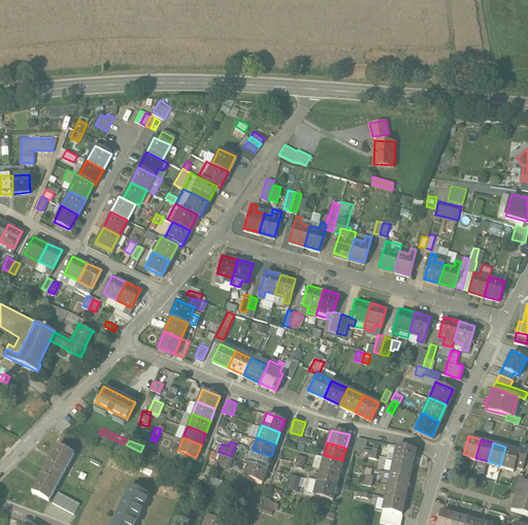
[(73,453),(58,444),(46,465),(62,474),(73,453)]
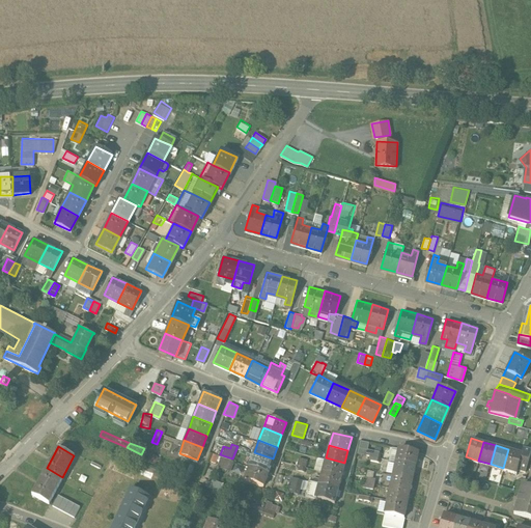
[(418,451),(399,447),(396,460),(415,464),(418,451)]
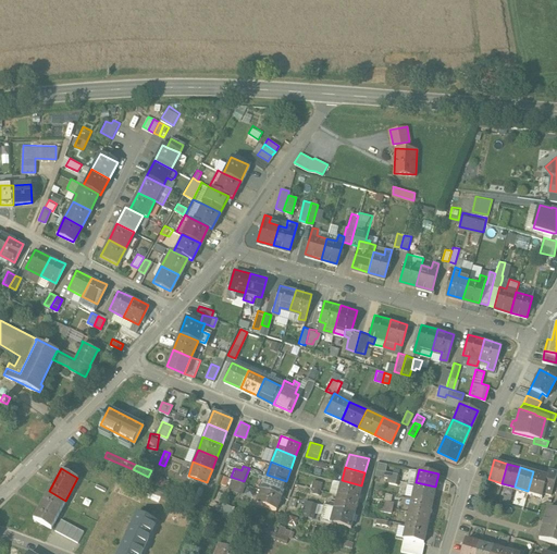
[(547,475),(533,471),(528,491),(542,495),(543,490),(552,493),(556,472),(556,471),(548,469),(547,475)]
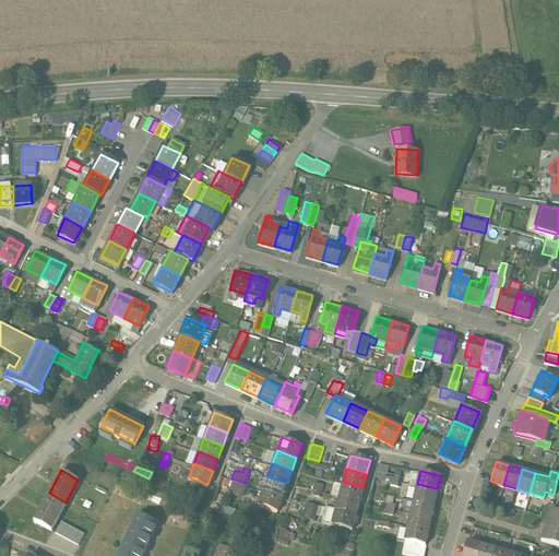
[(287,483),(268,476),(263,489),(282,496),(287,483)]
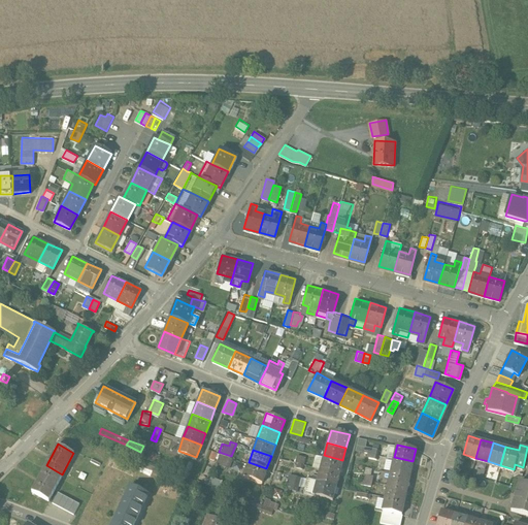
[(109,458),(93,451),(91,455),(107,462),(109,458)]
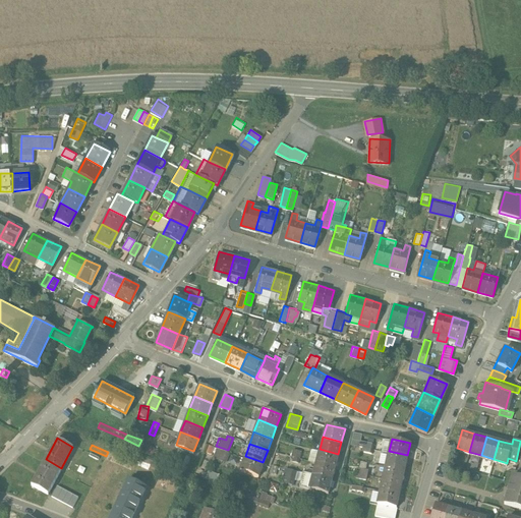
[(224,462),(228,450),(216,446),(212,458),(224,462)]
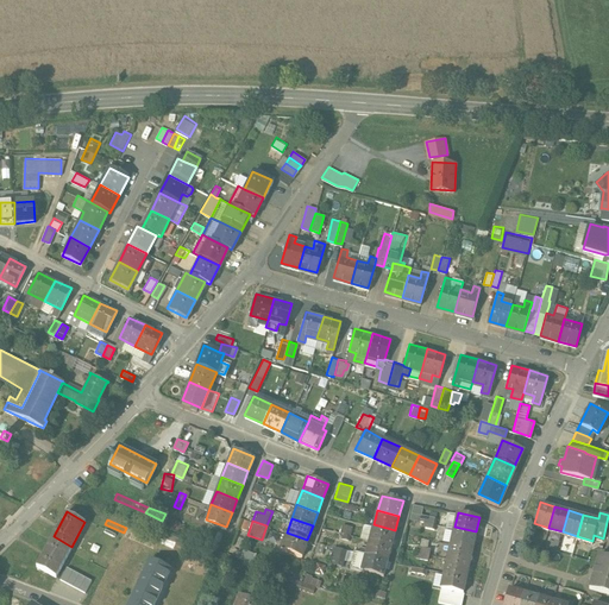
[(395,530),(374,524),(370,539),(391,544),(395,530)]
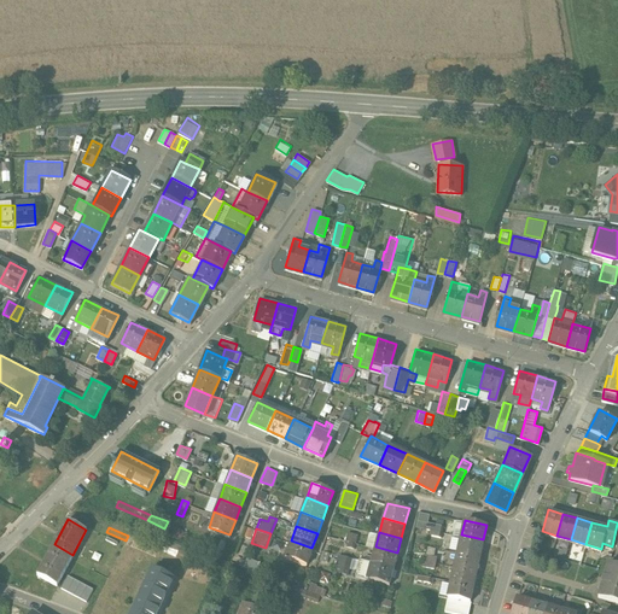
[(483,539),(461,534),(458,550),(479,555),(483,539)]
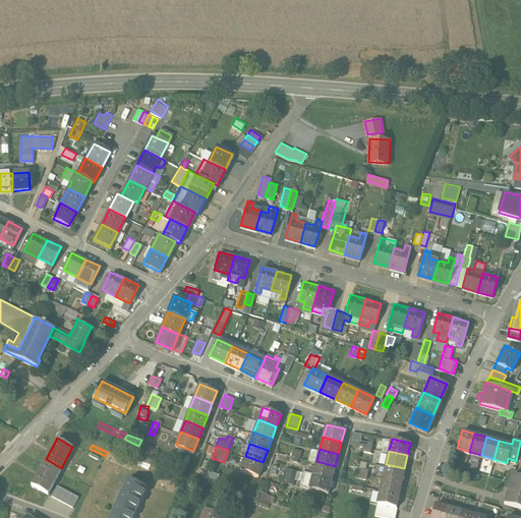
[(132,461),(108,452),(106,456),(129,466),(132,461)]
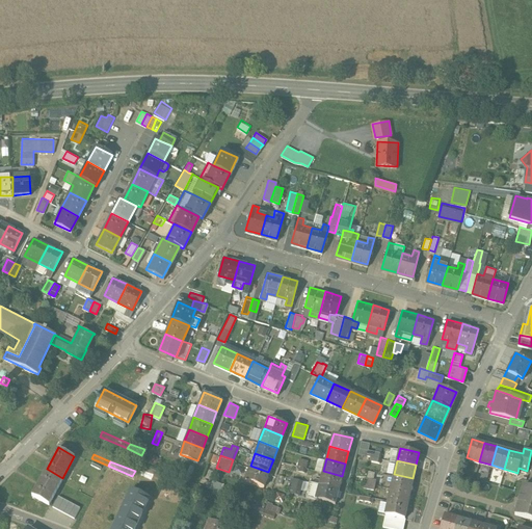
[(268,472),(250,466),(245,478),(264,484),(268,472)]
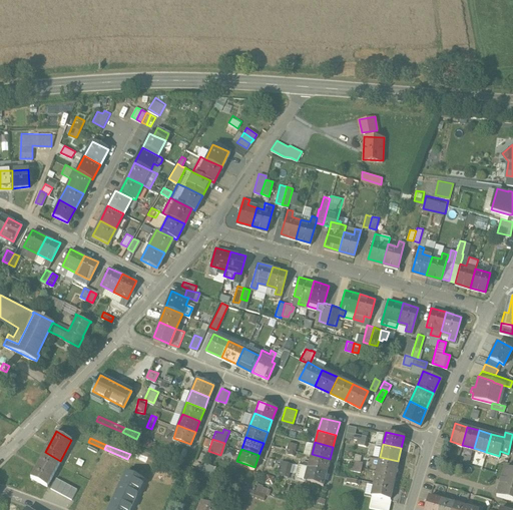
[(45,452),(32,475),(48,485),(60,461),(45,452)]
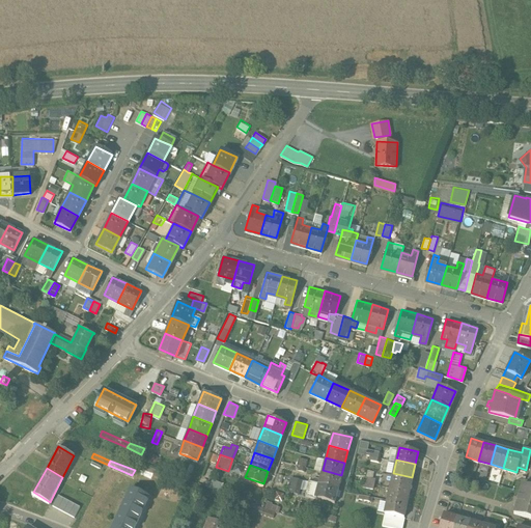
[(341,475),(323,470),(318,483),(338,488),(341,475)]
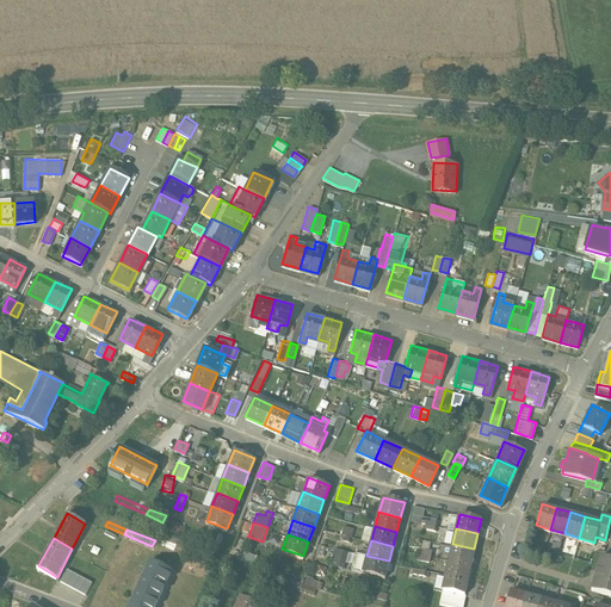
[(474,549),(452,544),(449,558),(471,563),(474,549)]
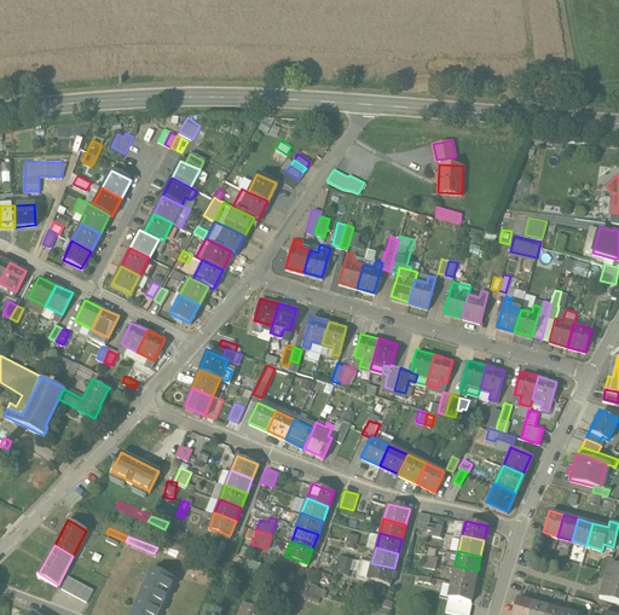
[(238,563),(213,553),(209,563),(229,572),(227,573),(233,575),(238,563)]
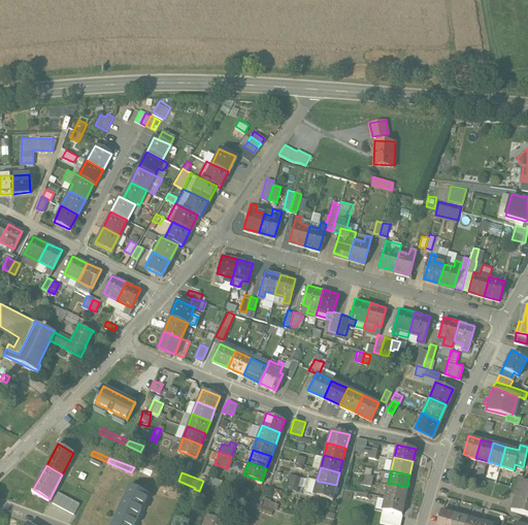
[(212,474),(207,472),(203,481),(209,484),(212,474)]
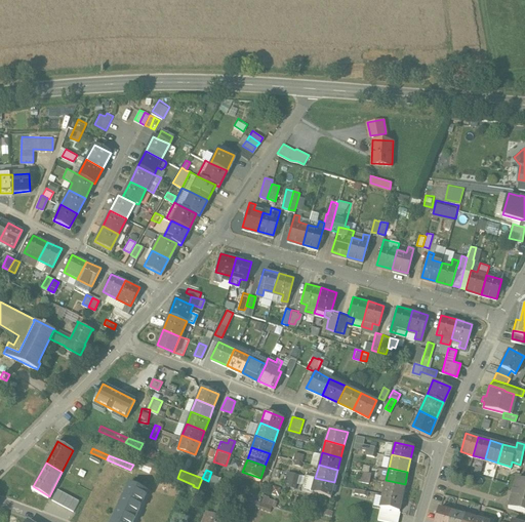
[(296,479),(298,473),(289,471),(287,477),(296,479)]
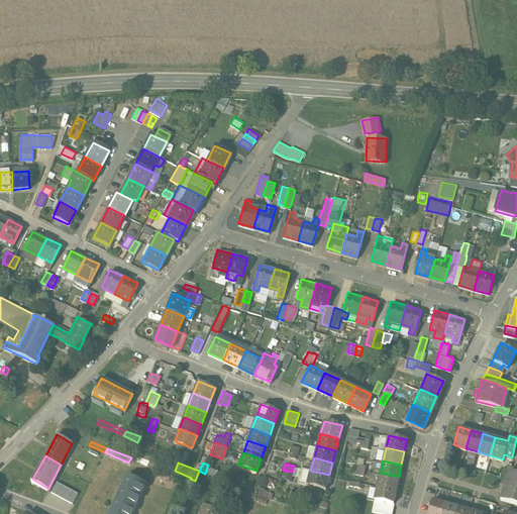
[(363,476),(364,470),(352,467),(351,473),(363,476)]
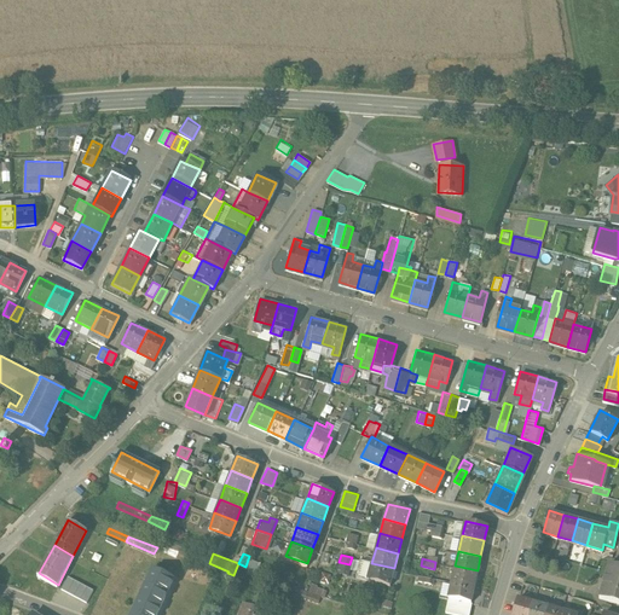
[(394,568),(371,563),(360,560),(357,575),(389,584),(394,569),(394,568)]
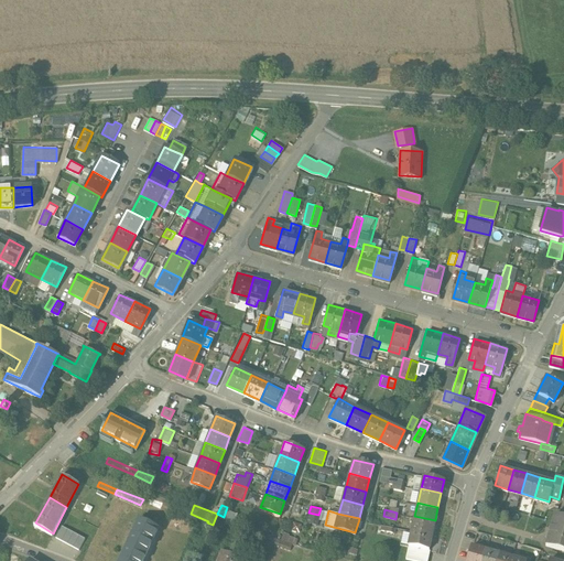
[(563,515),(554,513),(545,543),(563,549),(563,515)]
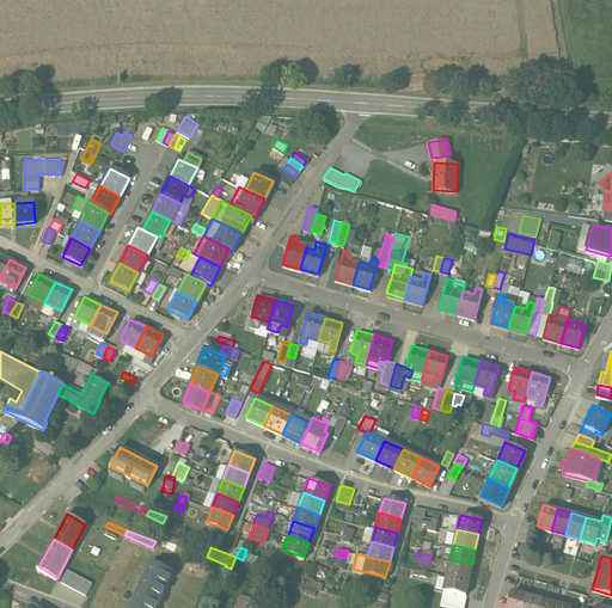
[(472,564),(450,559),(447,573),(469,578),(472,564)]
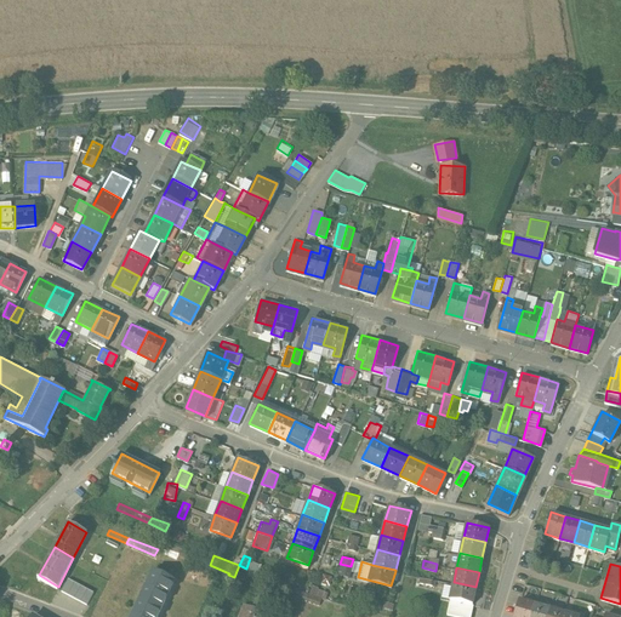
[(174,580),(154,571),(141,599),(160,609),(174,580)]
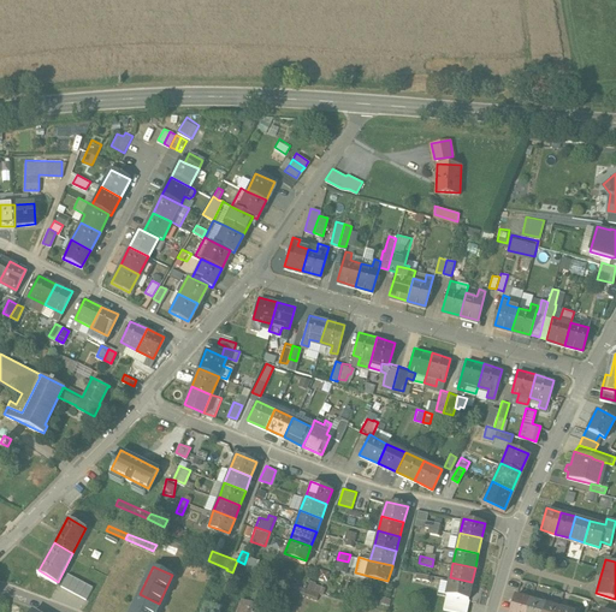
[(93,586),(67,572),(61,584),(87,598),(93,586)]
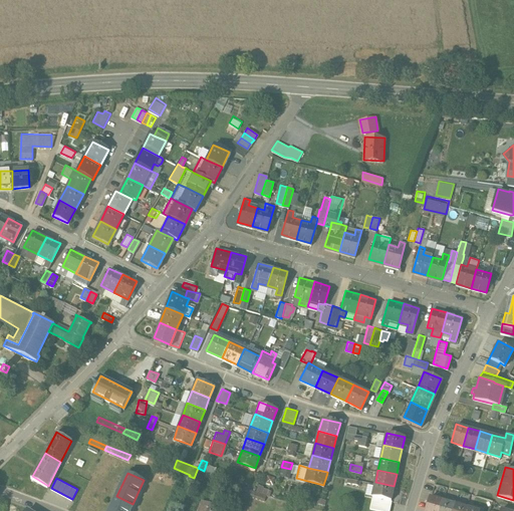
[(394,486),(375,482),(372,495),(391,499),(394,486)]
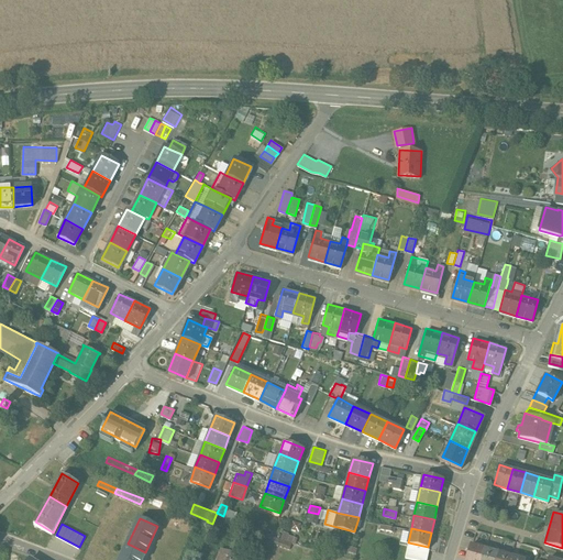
[(280,538),(261,530),(258,536),(278,544),(280,538)]
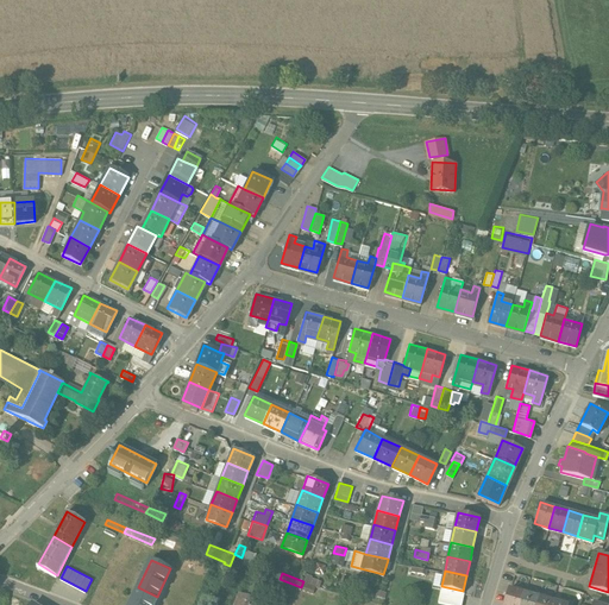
[(315,585),(303,581),(301,587),(313,591),(315,585)]
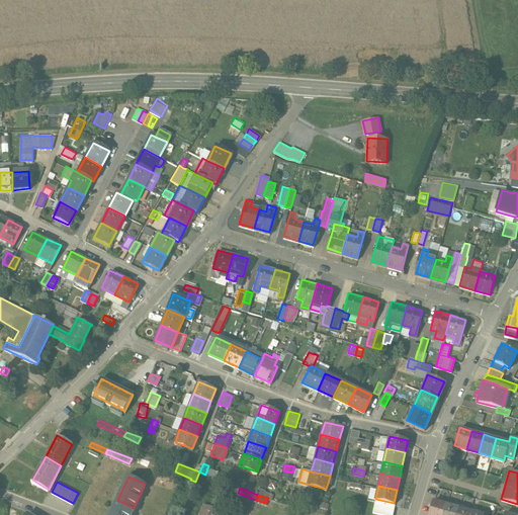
[(130,514),(134,508),(117,500),(109,514),(130,514)]
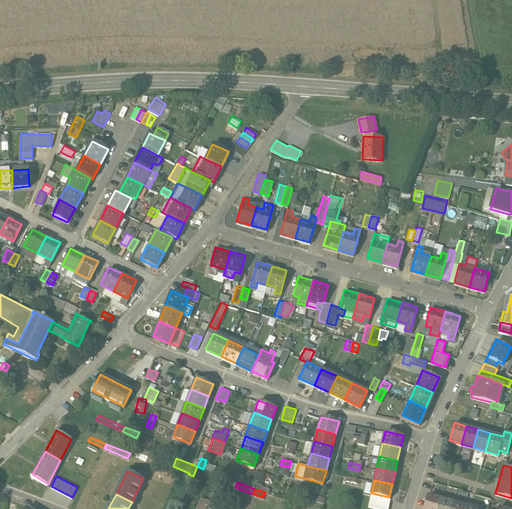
[(437,508),(441,498),(428,494),(424,508),(437,508)]
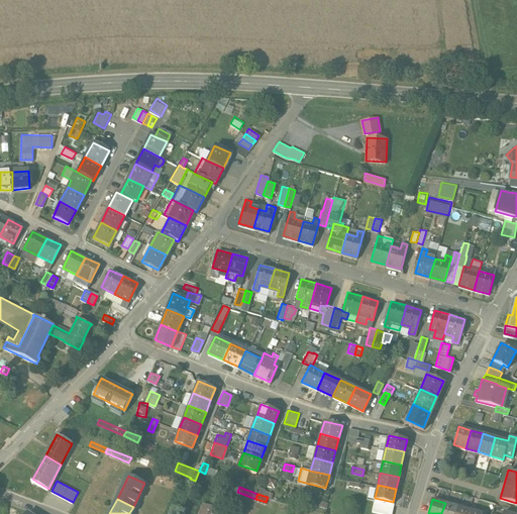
[(454,513),(457,506),(445,503),(441,513),(454,513)]
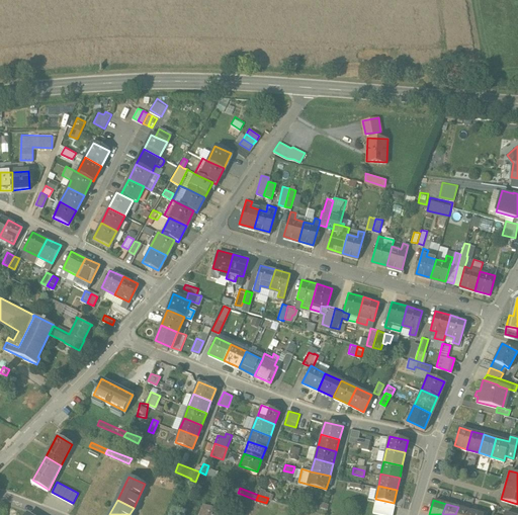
[(220,514),(221,512),(203,505),(199,514),(220,514)]
